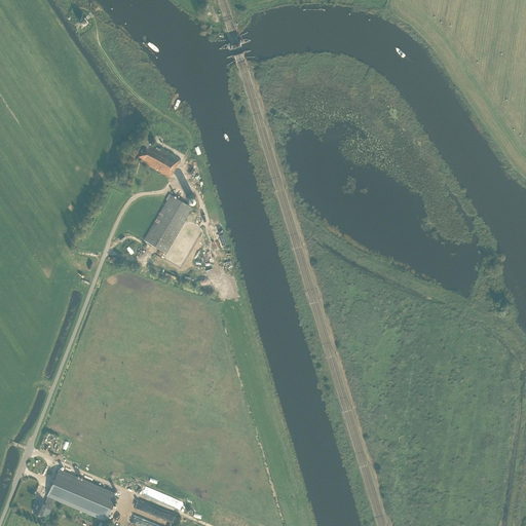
[(82,16),(81,17),(79,19),(79,20),(78,22),(79,23),(80,25),(80,26),(83,26),(84,26),(86,24),(87,21),(86,21),(85,17),(82,16)]
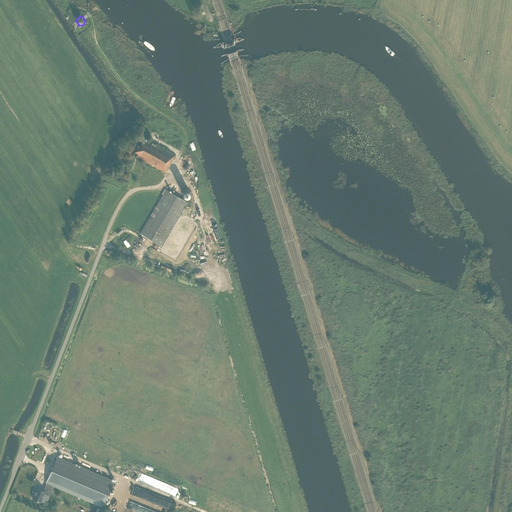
[(238,38),(221,43),(222,47),(239,42),(238,38)]
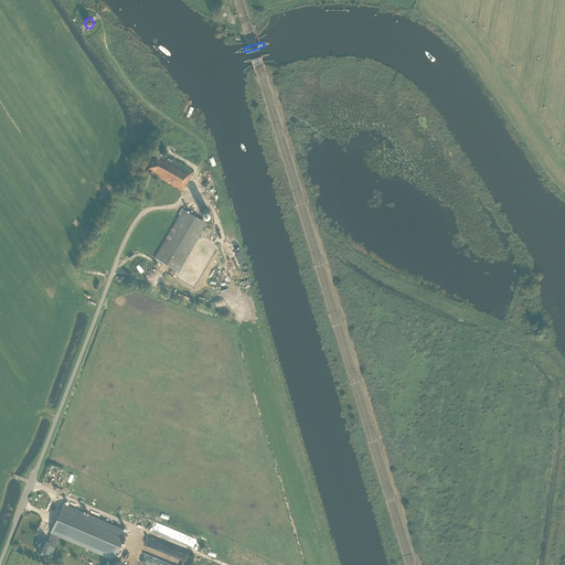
[(152,172),(151,174),(182,192),(190,178),(189,177),(192,172),(161,156),(163,152),(153,147),(150,153),(153,156),(146,169),(151,172),(151,171),(152,172)]
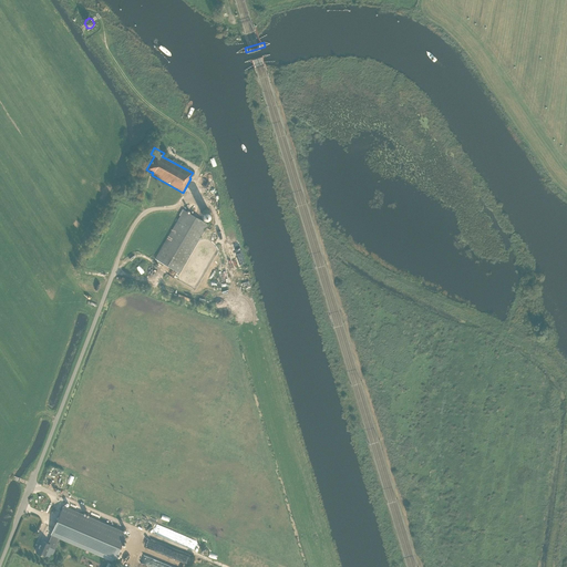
[(178,215),(181,216),(155,258),(178,272),(207,224),(183,209),(178,215)]
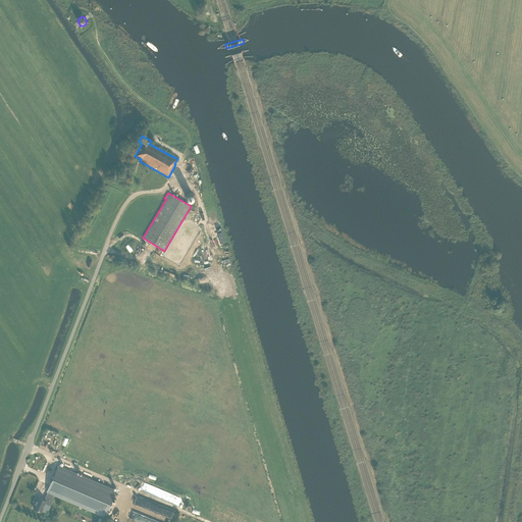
[(150,260),(157,263),(160,256),(153,253),(150,260)]
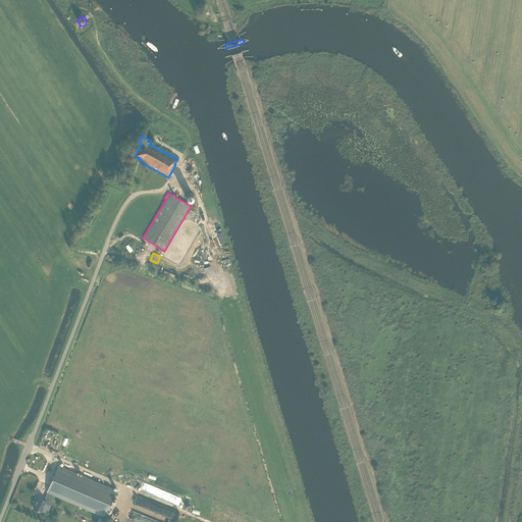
[(70,437),(64,434),(62,437),(58,435),(55,441),(66,447),(70,437)]
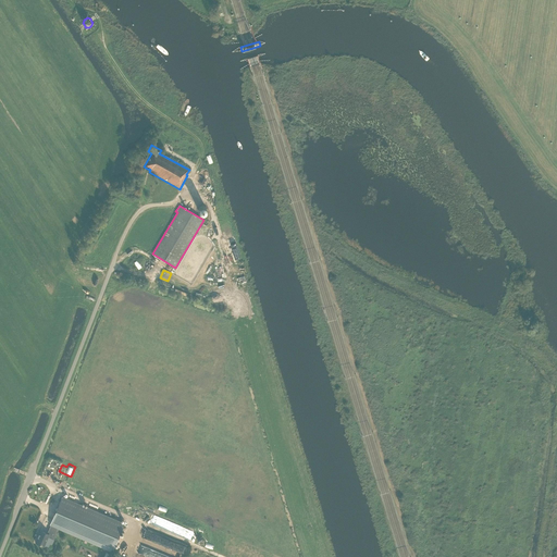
[(50,525),(59,529),(112,552),(124,523),(62,497),(50,525)]
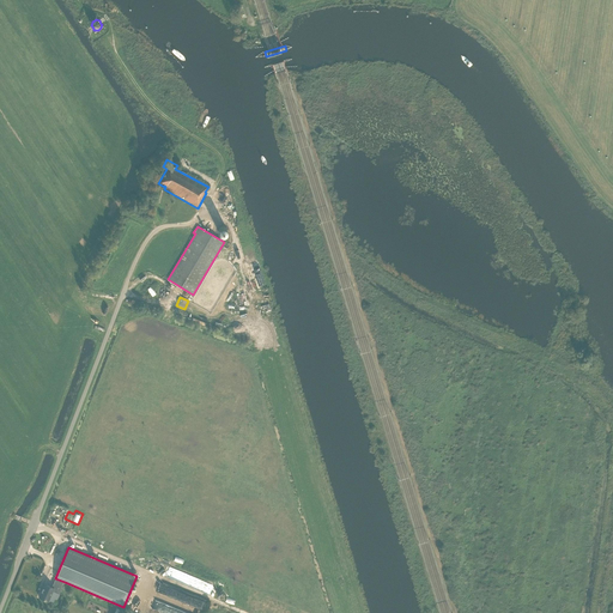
[(65,582),(55,578),(52,587),(43,583),(42,588),(42,589),(38,598),(48,601),(53,590),(59,594),(65,582)]
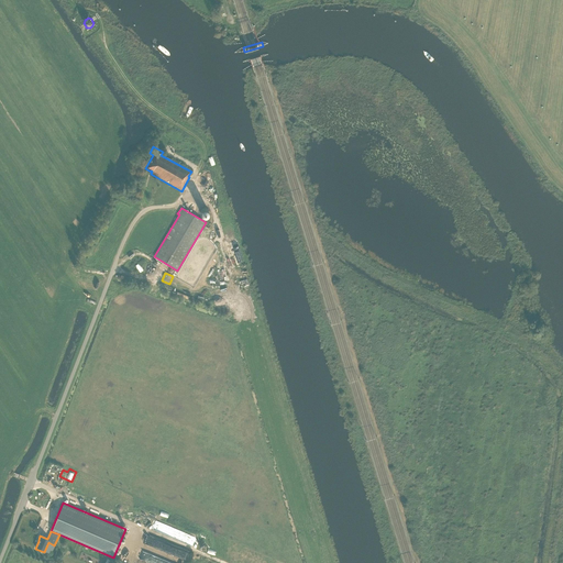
[(167,559),(165,562),(180,562),(181,561),(184,562),(185,558),(186,559),(187,556),(169,550),(167,553),(176,556),(175,560),(173,559),(173,556),(167,554),(165,559),(167,559)]
